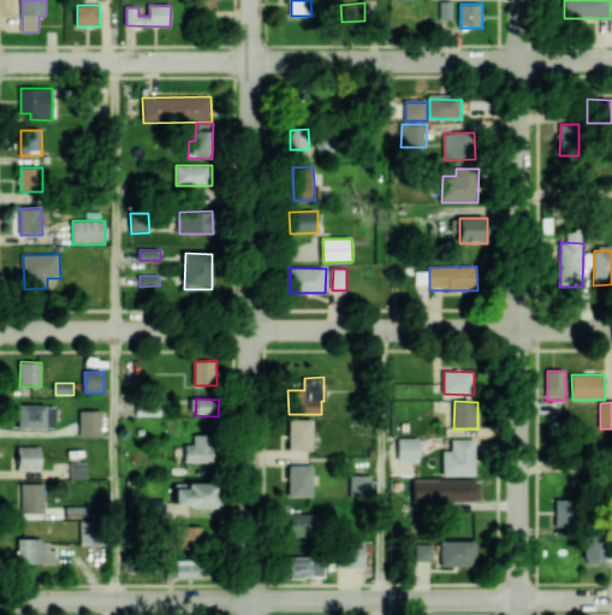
[(19,429),(55,430),(57,407),(21,406),(19,429)]
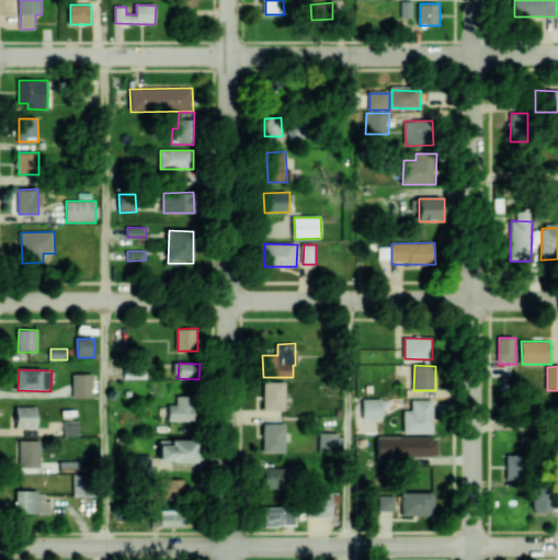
[(75,398),(94,398),(93,374),(73,375),(75,398)]
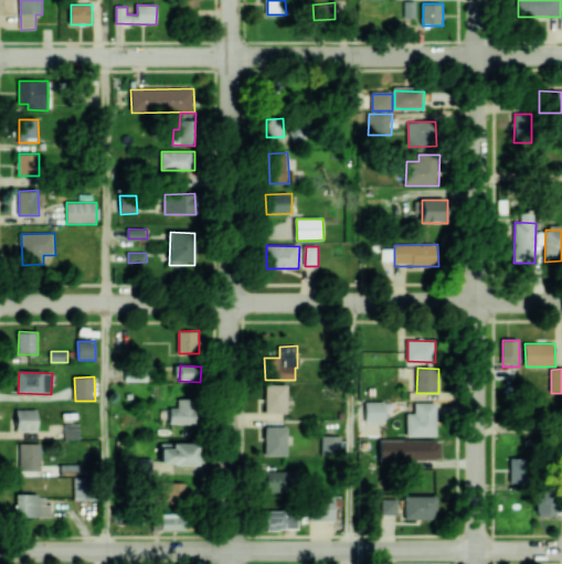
[(266,413),(287,414),(288,385),(266,384),(266,413)]
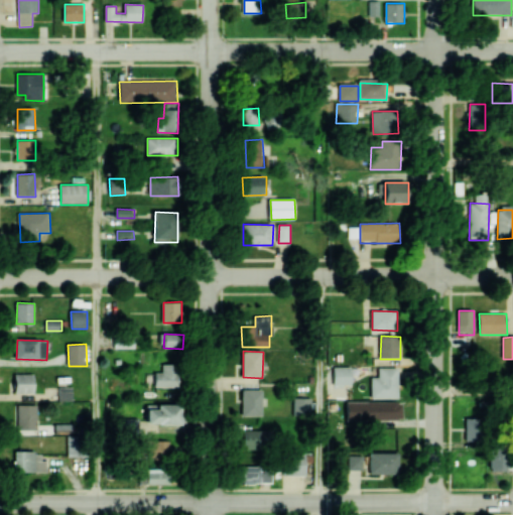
[(179,388),(179,365),(163,364),(163,373),(156,372),(156,387),(179,388)]
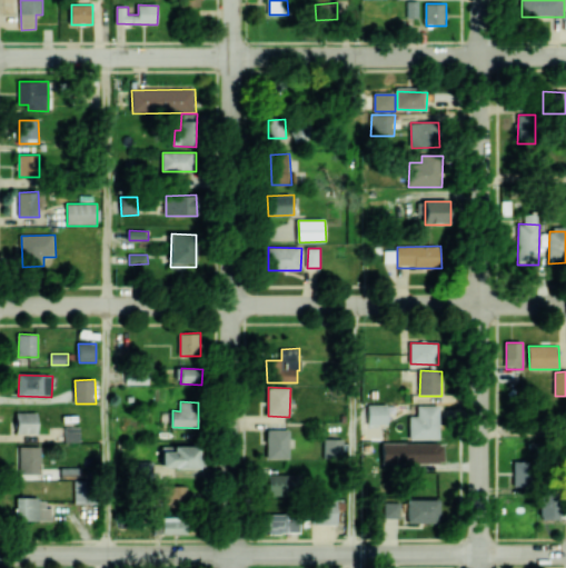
[(388,425),(389,405),(369,405),(369,425),(388,425)]
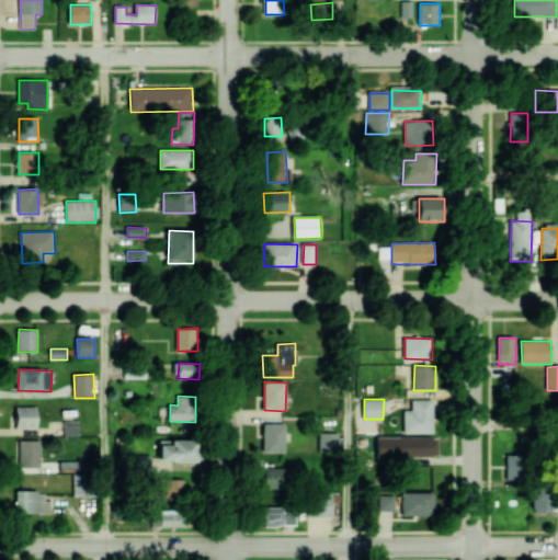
[(405,411),(405,433),(434,434),(435,400),(413,400),(413,411),(405,411)]
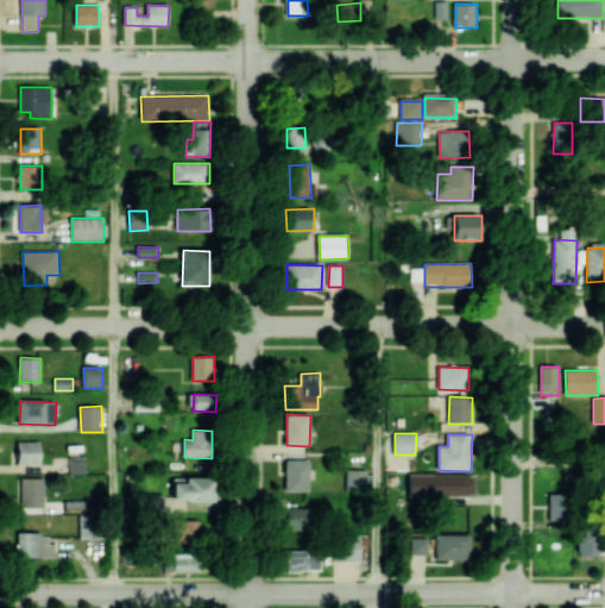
[(41,465),(42,443),(19,443),(19,465),(41,465)]
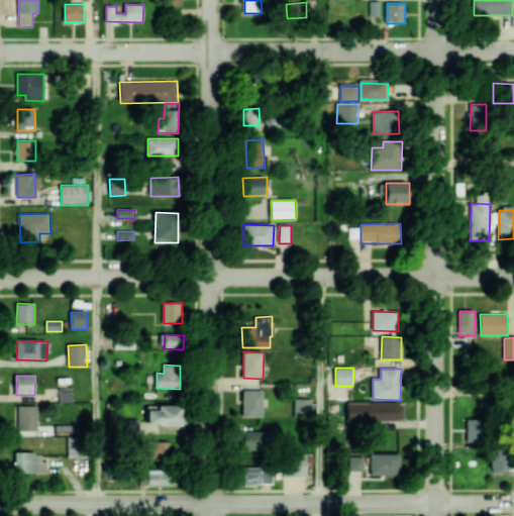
[(61,402),(74,402),(74,389),(61,388),(61,402)]
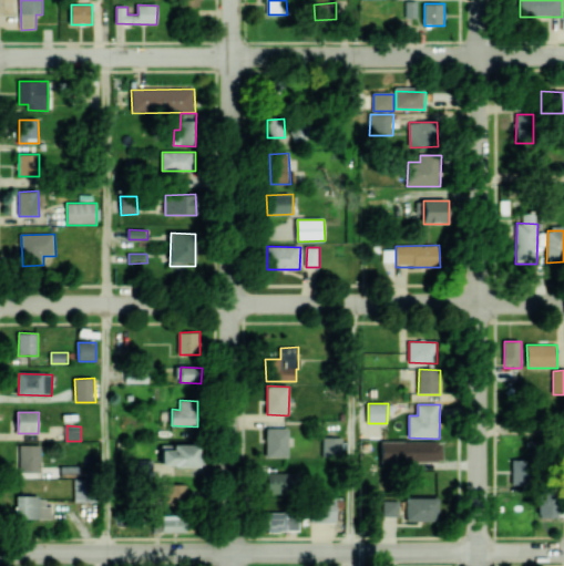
[(266,456),(288,458),(289,430),(267,429),(266,456)]
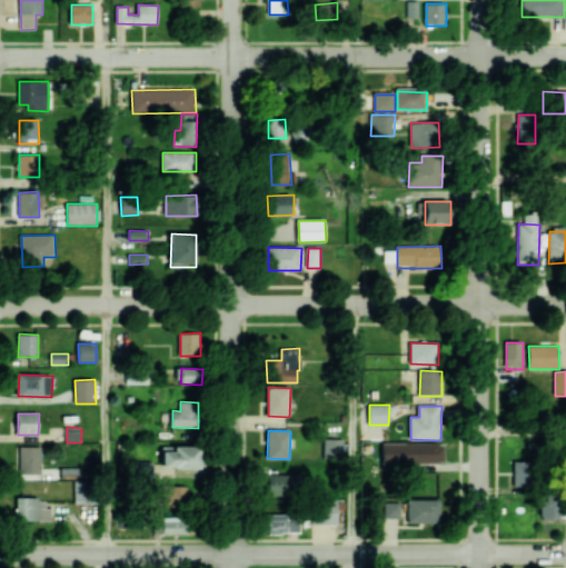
[(326,438),(325,460),(344,460),(345,439),(326,438)]
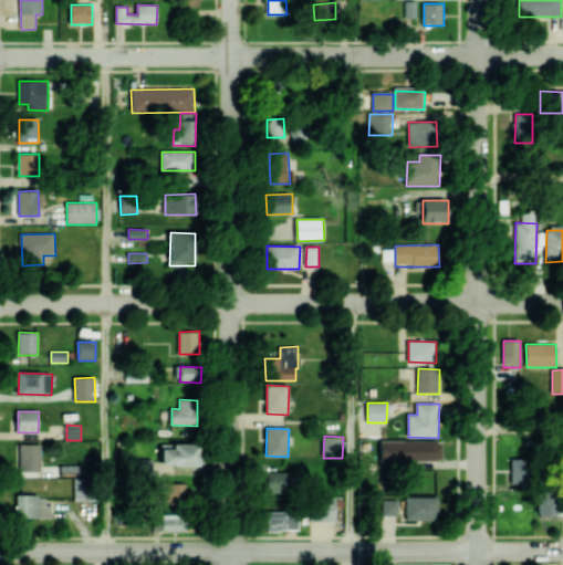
[(442,461),(442,440),(381,441),(382,462),(442,461)]
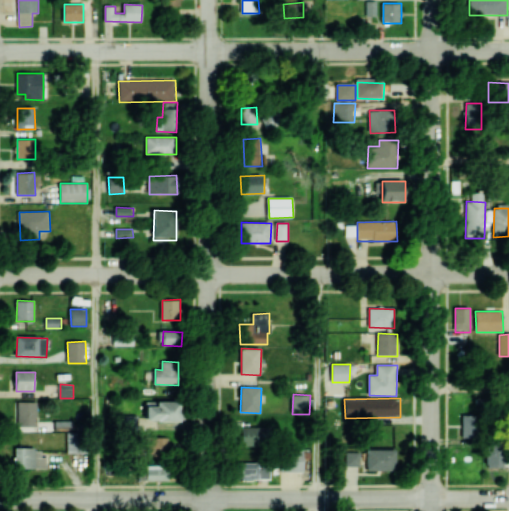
[(146,406),(146,421),(180,422),(180,401),(157,401),(157,407),(146,406)]
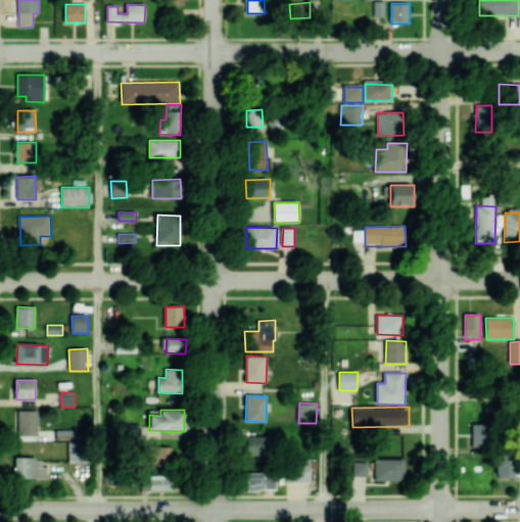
[(19,436),(39,436),(39,411),(18,411),(19,436)]
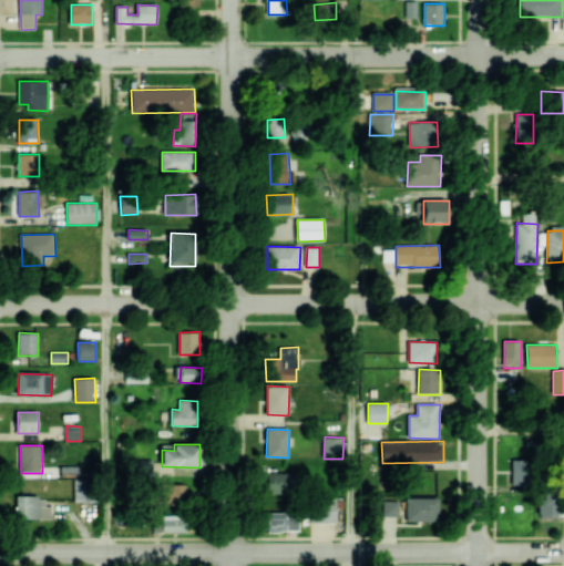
[(526,485),(526,460),(513,460),(512,485),(526,485)]
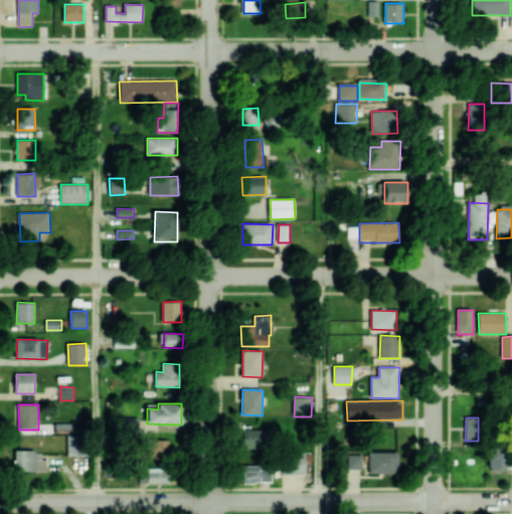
[(121,418),(121,433),(139,433),(139,418),(121,418)]
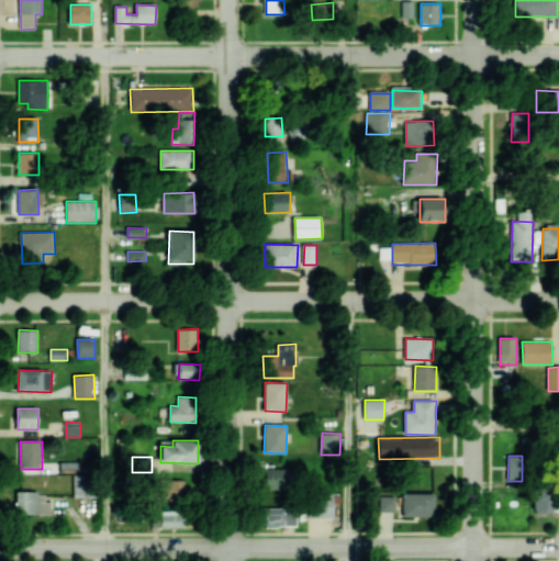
[(288,470),(266,470),(265,490),(288,490),(288,470)]
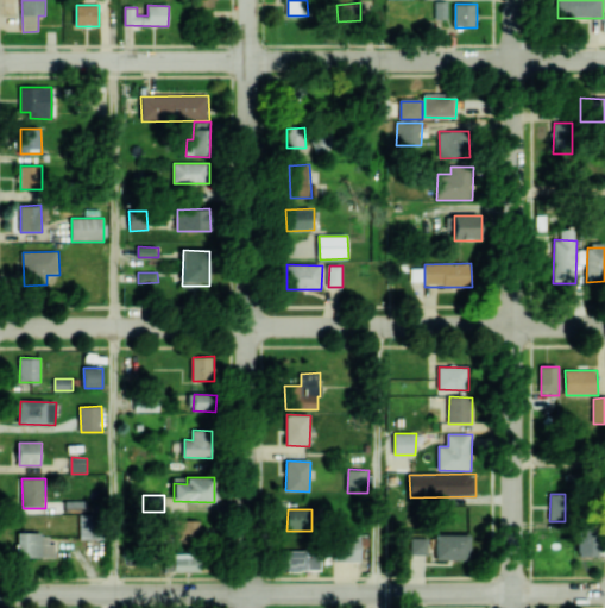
[(82,539),(100,539),(100,515),(81,515),(82,539)]
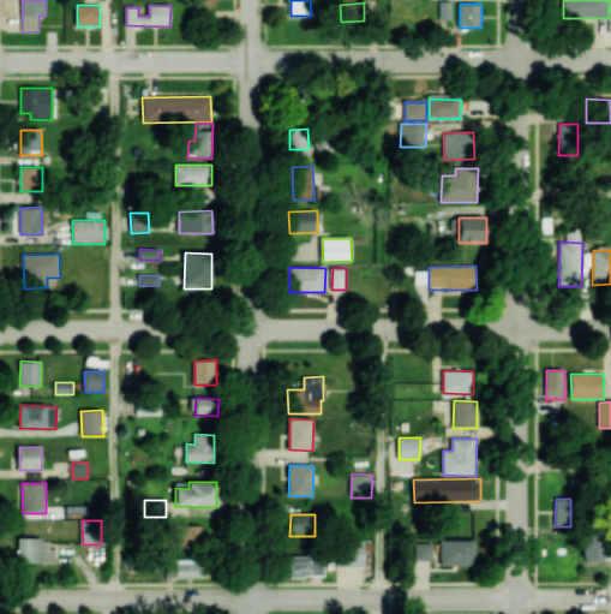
[(175,547),(205,546),(204,525),(174,526),(175,547)]
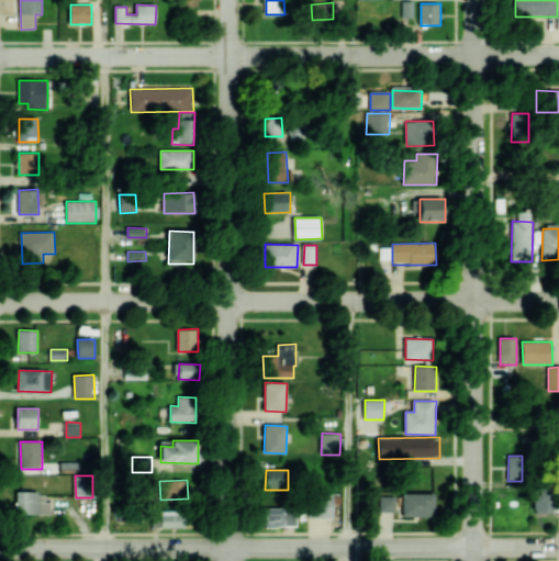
[(49,515),(49,493),(17,493),(17,514),(49,515)]
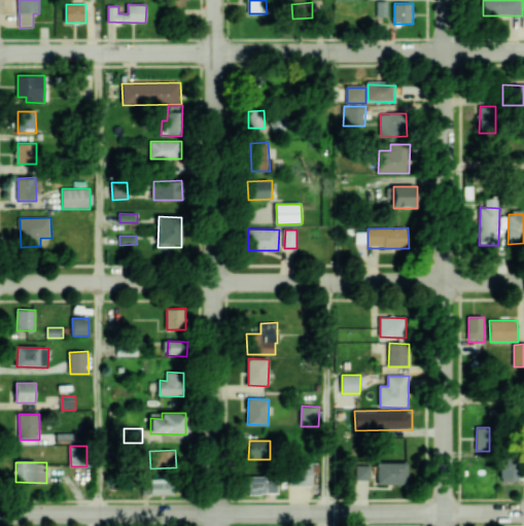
[(378,485),(409,485),(409,463),(379,463),(378,485)]
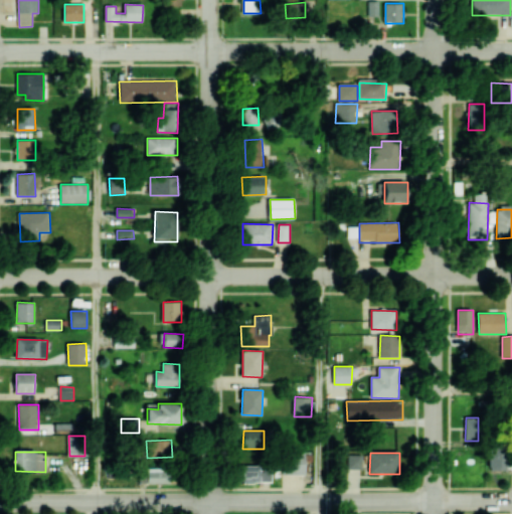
[(306,455),(284,455),(284,476),(306,475),(306,455)]
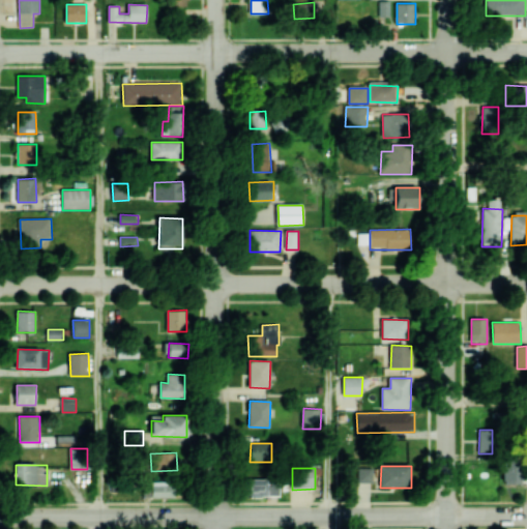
[(358,483),(374,483),(374,468),(359,468),(358,483)]
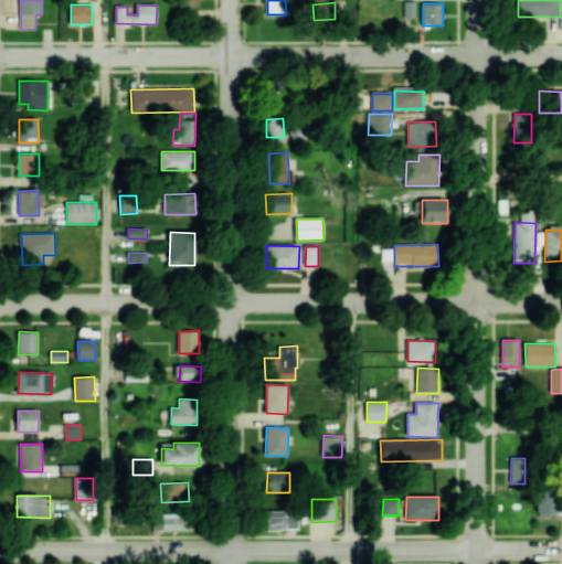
[(265,529),(298,530),(298,511),(261,510),(261,523),(265,523),(265,529)]
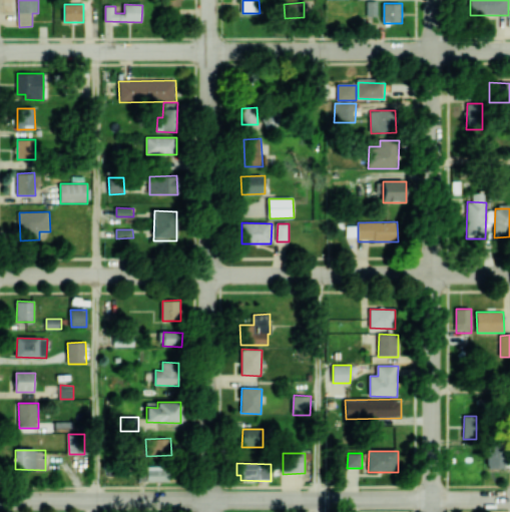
[(170,481),(169,466),(147,467),(147,482),(170,481)]
